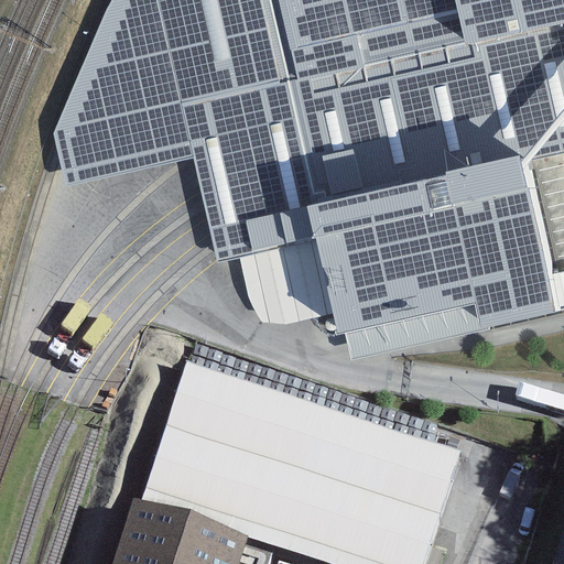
[(563,0),(115,0),(52,136),(66,186),(194,159),(218,264),(238,259),(315,239),(331,314),(335,337),(344,334),(474,304),(479,328),(488,327),(554,312),(546,278),(520,161),(563,152),(563,0)]
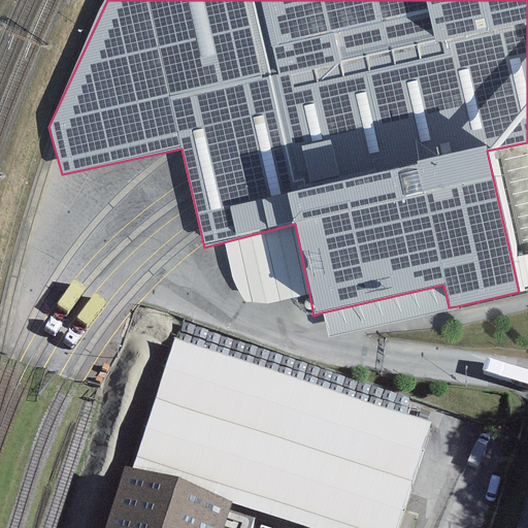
[(266,304),(309,294),(295,224),(223,242),(230,281),(243,303),(266,304)]
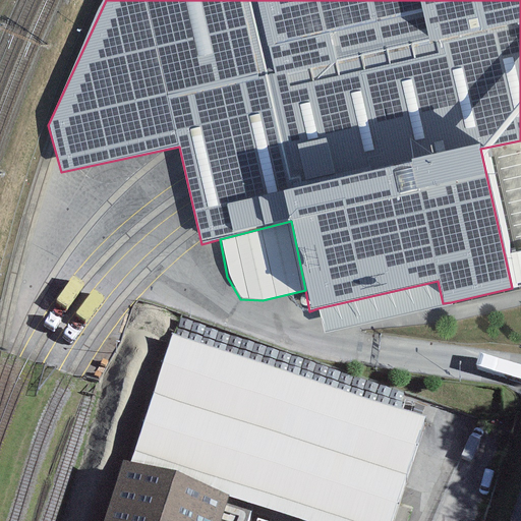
[(520,252),(505,256),(512,288),(520,286),(520,252)]
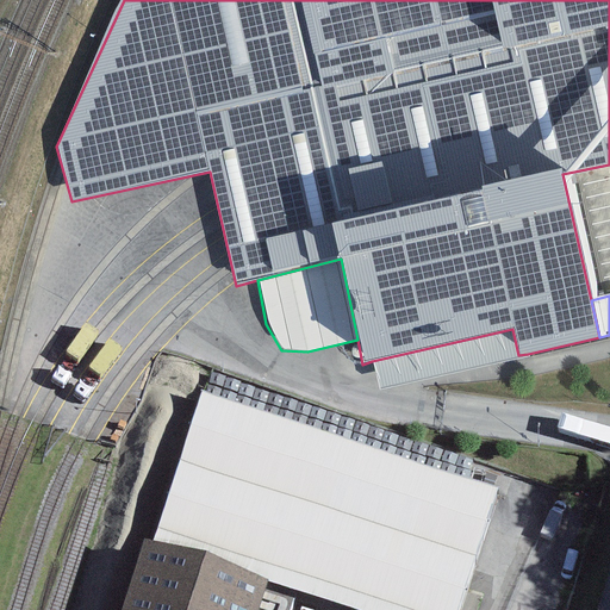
[(529,358),(528,354),(518,355),(512,329),(372,361),(379,391),(529,358)]
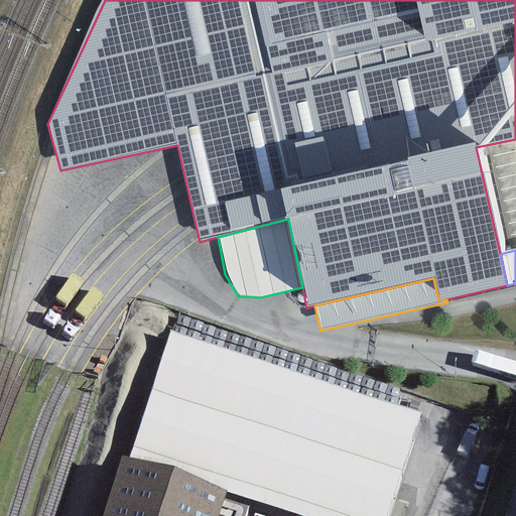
[(387,515),(421,414),(168,331),(133,445),(346,515),(387,515)]
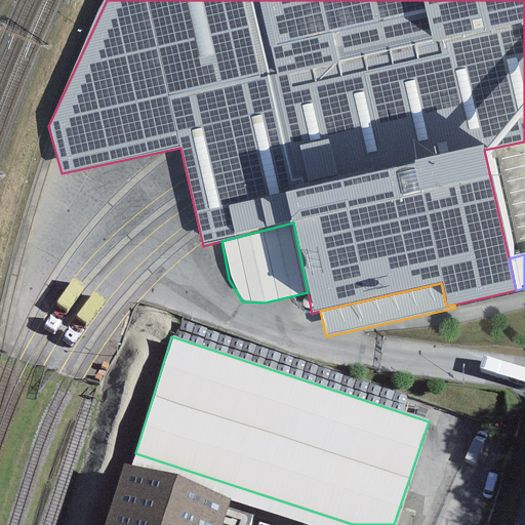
[(352,524),(135,453),(130,467),(229,499),(306,524),(352,524)]
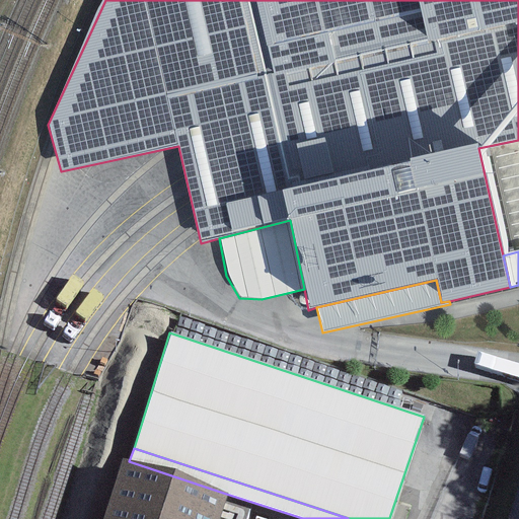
[(224,501),(226,494),(129,461),(122,459),(102,518),(245,518),(248,509),(224,501)]
